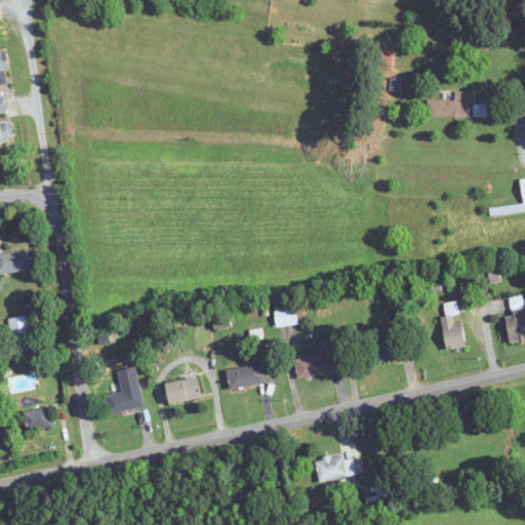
[(472,117),(472,91),(455,91),(455,99),(428,99),(428,117),(472,117)]
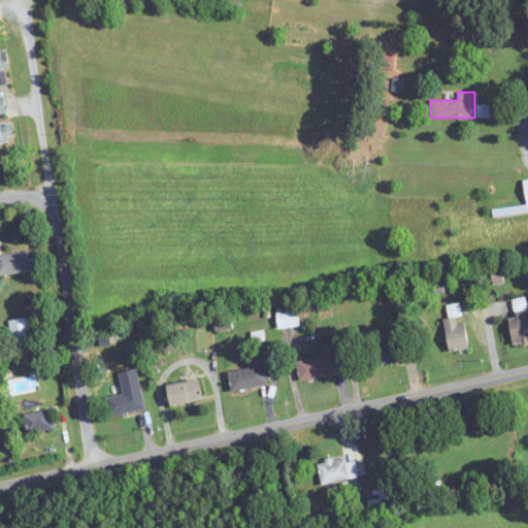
[(527,211),(527,178),(524,179),(527,205),(494,209),(495,216),(527,211)]
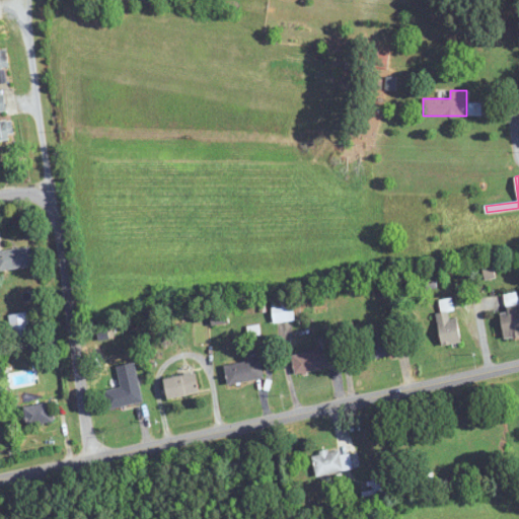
[(0,271),(33,265),(29,246),(0,251),(0,271)]
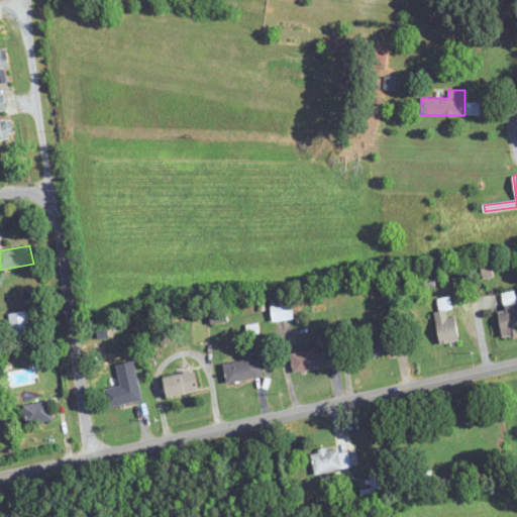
[(499,311),(503,336),(516,334),(516,298),(515,299),(514,292),(503,294),(505,310),(499,311)]
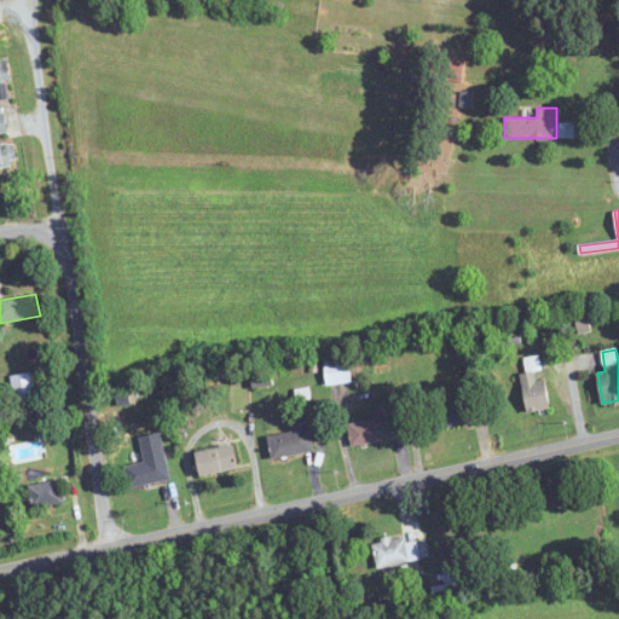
[(325,385),(351,383),(351,359),(325,359),(325,385)]
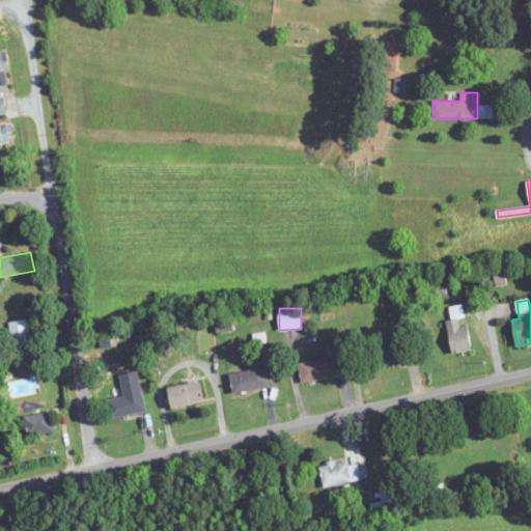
[(460,326),(459,318),(448,319),(451,353),(472,351),(469,325),(460,326)]
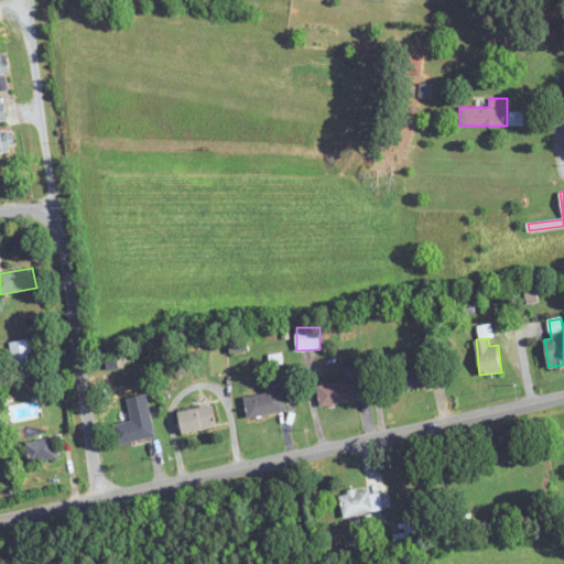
[(33,367),(31,339),(10,342),(12,369),(33,367)]
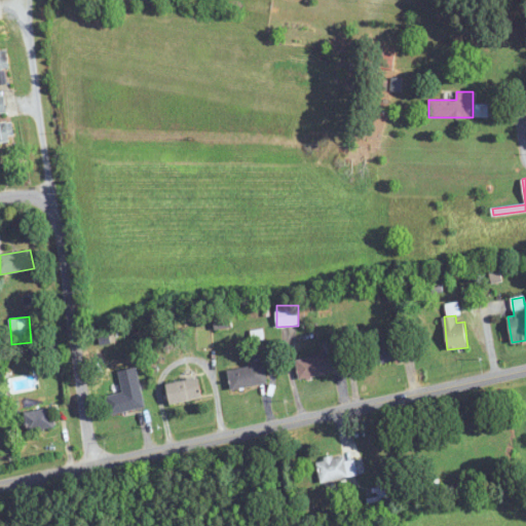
[(364,366),(399,360),(395,337),(360,343),(364,366)]
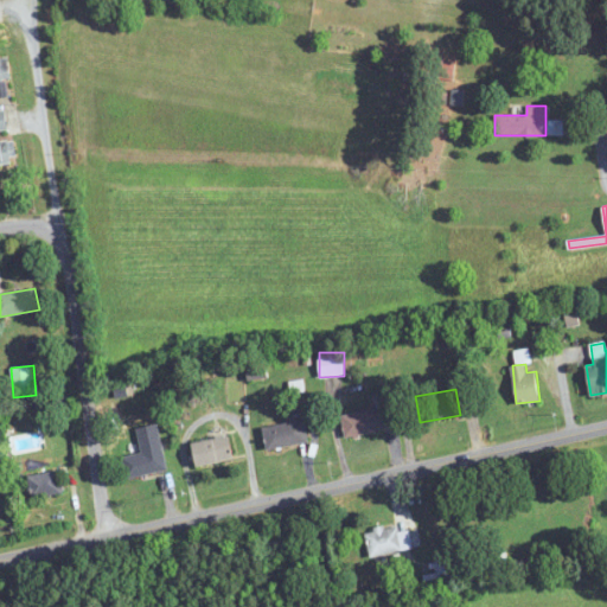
[(396,427),(393,407),(342,416),(346,436),(396,427)]
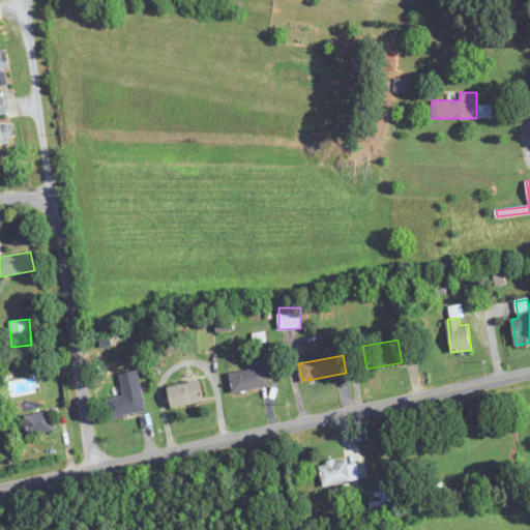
[(269,386),(265,366),(230,374),(234,393),(269,386)]
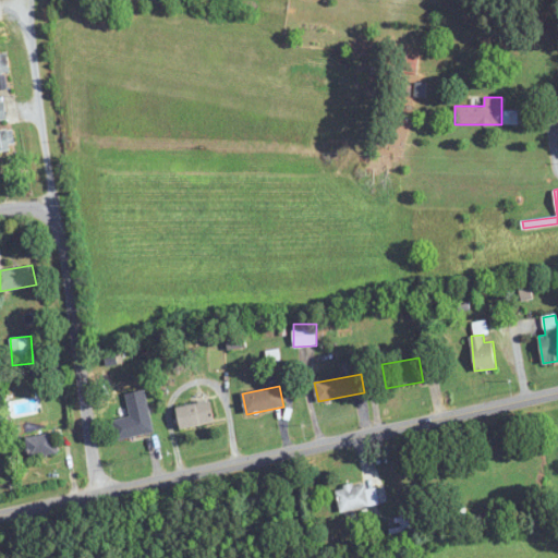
[(125,395),(130,417),(112,421),(116,439),(154,433),(146,390),(125,395)]
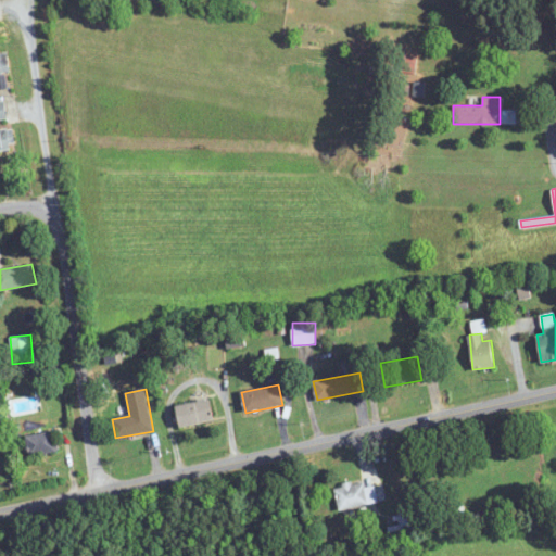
[(179,427),(214,421),(211,400),(176,405),(179,427)]
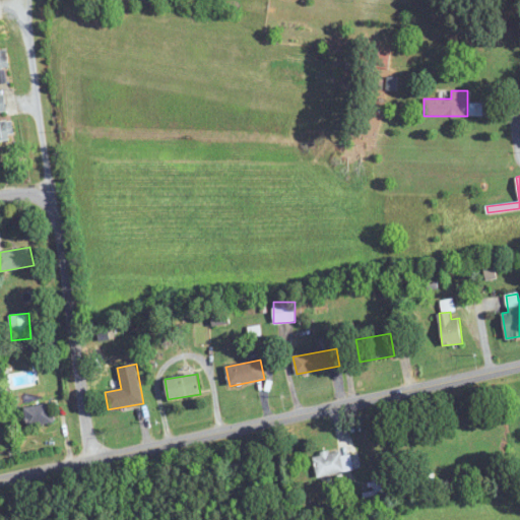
[(28,427),(54,421),(50,403),(24,408),(28,427)]
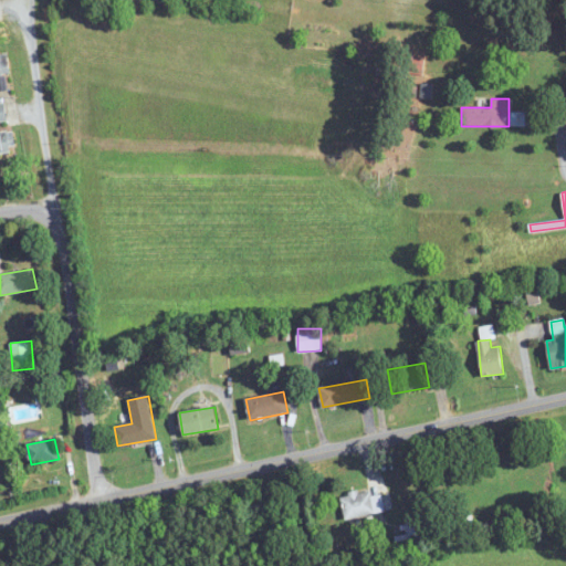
[(346,520),(392,509),(389,493),(371,498),(370,490),(341,496),(346,520)]
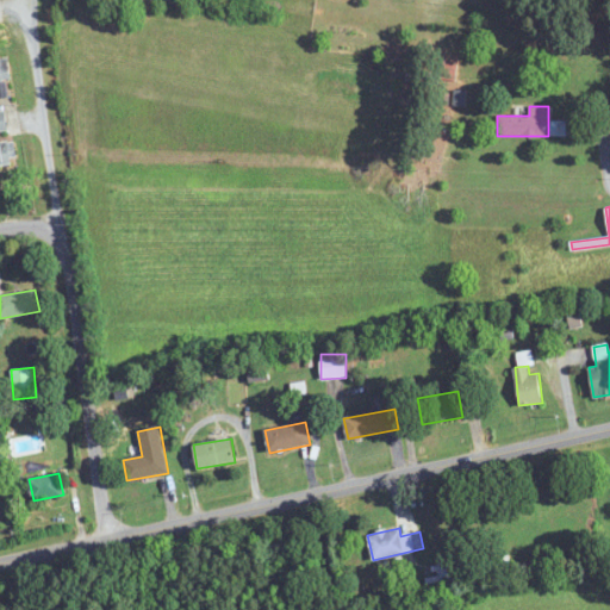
[(454,585),(452,562),(430,565),(433,586),(454,585)]
